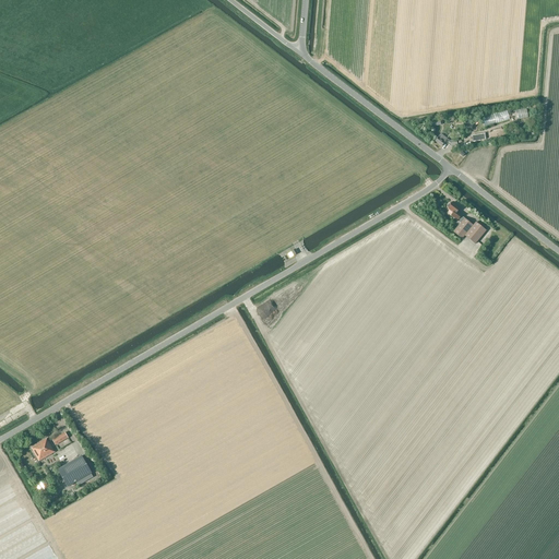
[(450,141),(441,133),(435,142),(442,146),(447,140),(450,143),(451,146),(458,146),(456,140),(450,141)]
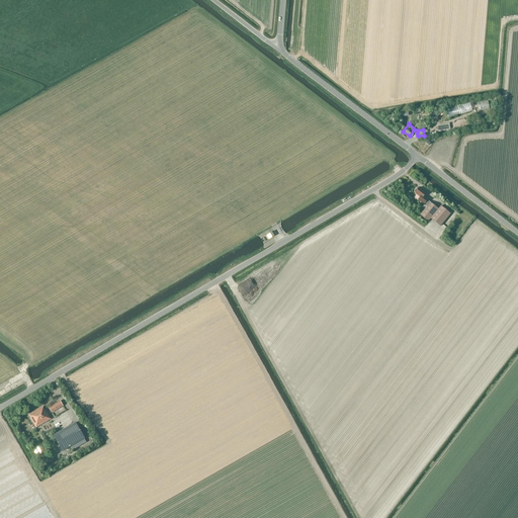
[(422,198),(420,200),(424,204),(427,200),(428,199),(424,196),(426,193),(419,188),(418,190),(417,189),(416,189),(414,191),(415,192),(415,193),(422,198)]
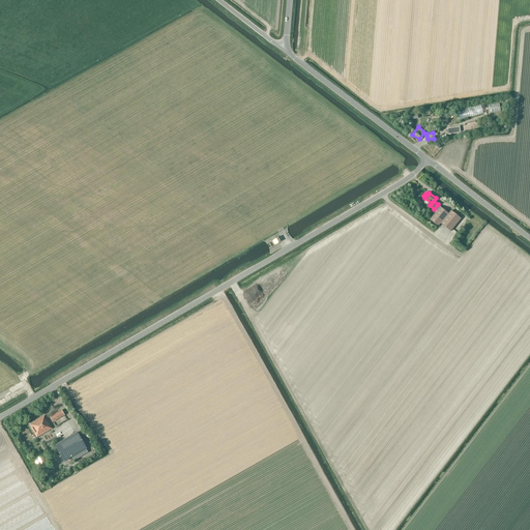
[(437,205),(434,209),(437,211),(430,221),(438,227),(441,224),(450,232),(461,218),(451,210),(448,213),(441,207),(437,205)]
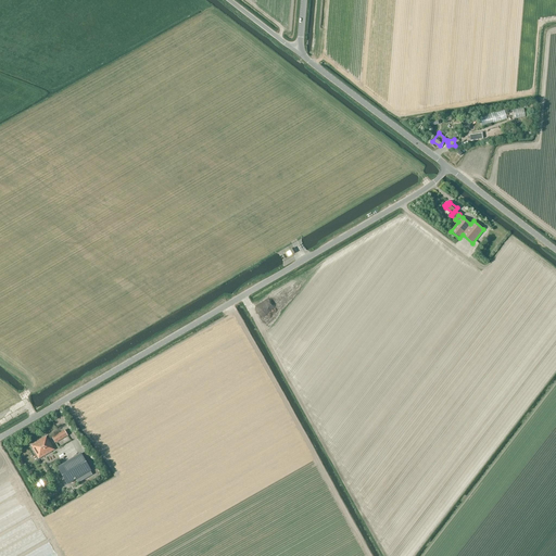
[(65,431),(52,439),(55,443),(67,436),(65,431)]
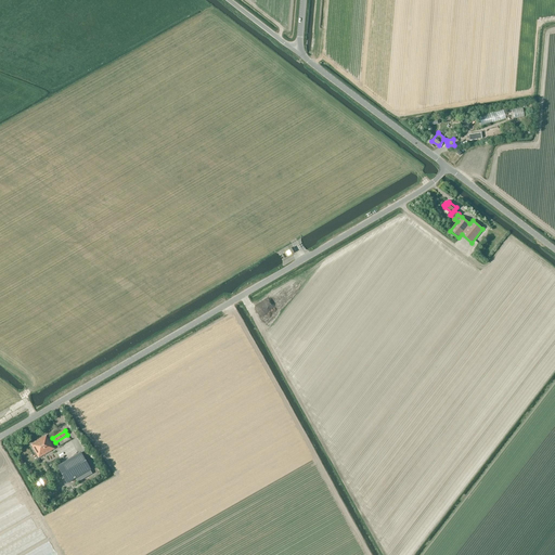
[(54,449),(52,444),(49,439),(48,440),(46,436),(31,444),(39,457),(54,449)]
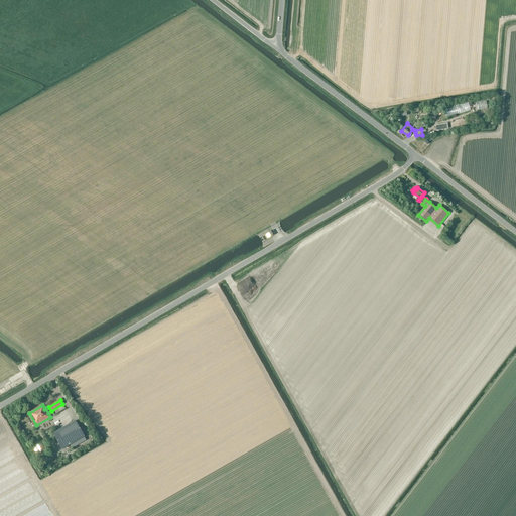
[(76,421),(53,433),(62,449),(85,437),(76,421)]
